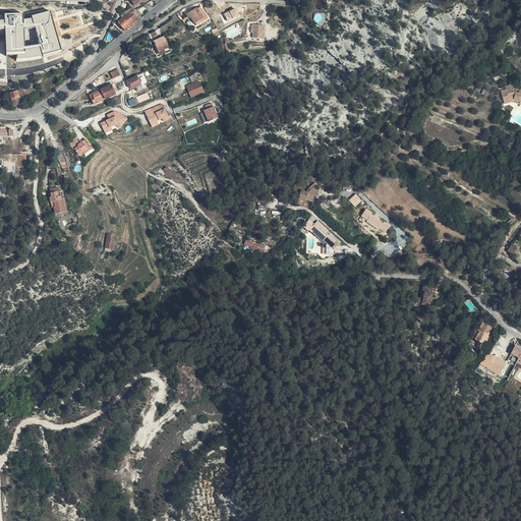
[(196,8),(187,14),(189,18),(190,17),(194,23),(194,22),(196,25),(208,18),(200,7),(196,9),(196,8)]
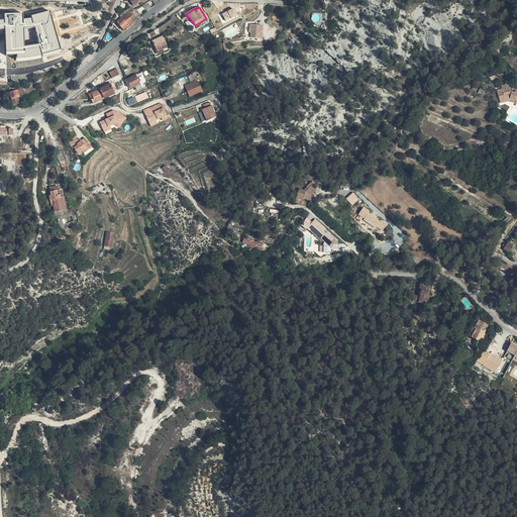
[(234,7),(222,13),(225,21),(238,15),(234,7)]
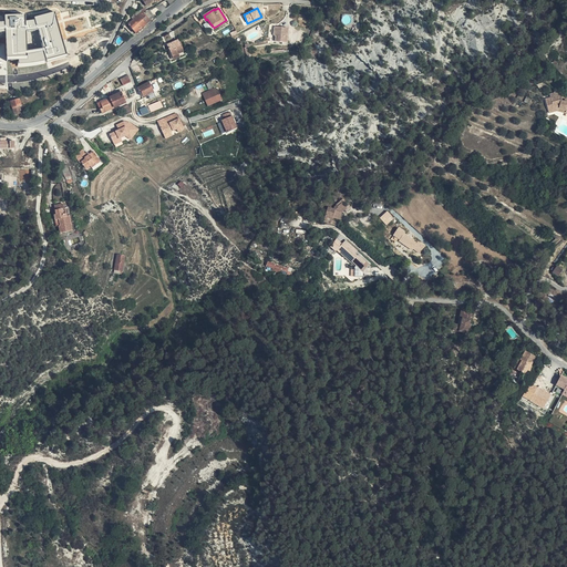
[(137,17),(145,24),(148,21),(142,13),(140,10),(135,14),(137,17)]
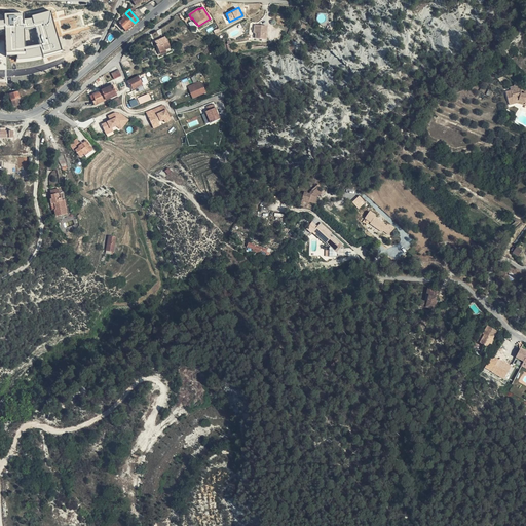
[(132,12),(138,20),(143,15),(139,9),(132,12)]
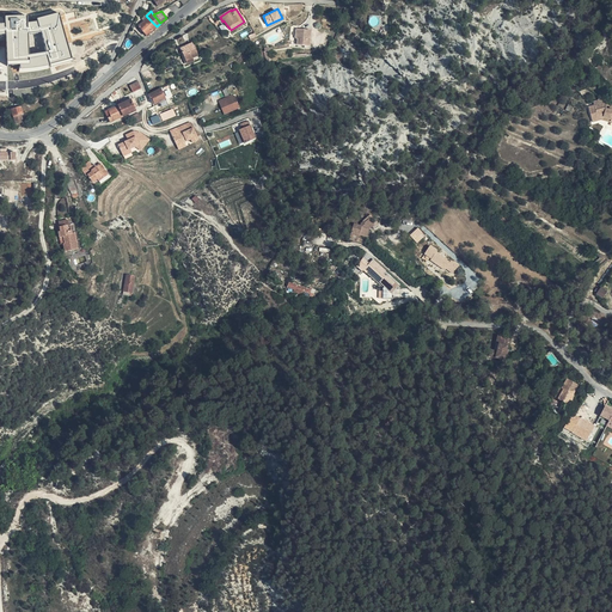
[(0,34),(6,34),(7,66),(18,65),(19,72),(49,68),(73,61),(59,12),(36,18),(37,20),(29,22),(28,14),(5,16),(6,22),(0,22),(0,34)]
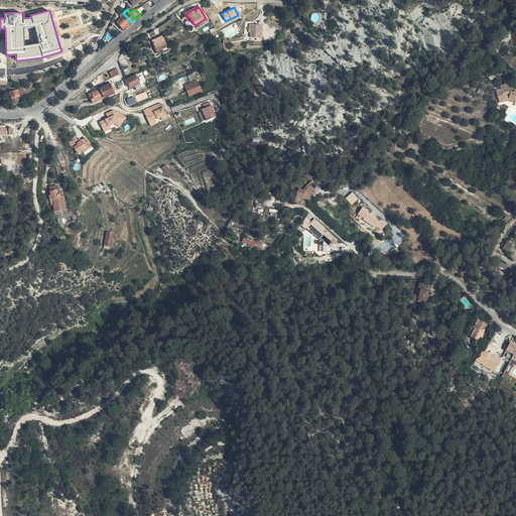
[(128,25),(132,22),(125,15),(123,17),(122,18),(125,22),(128,25)]
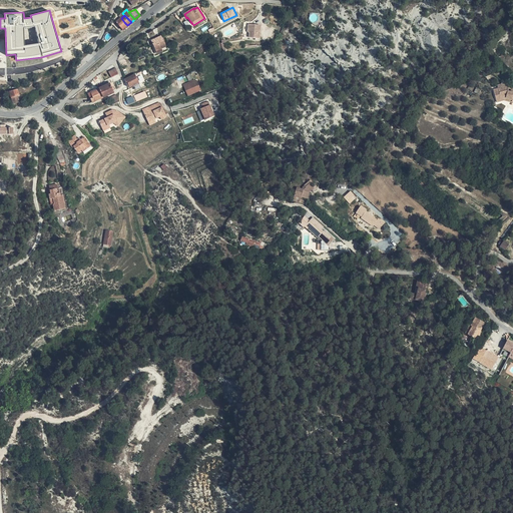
[(248,23),(245,23),(243,37),(259,39),(261,26),(248,24),(248,23)]
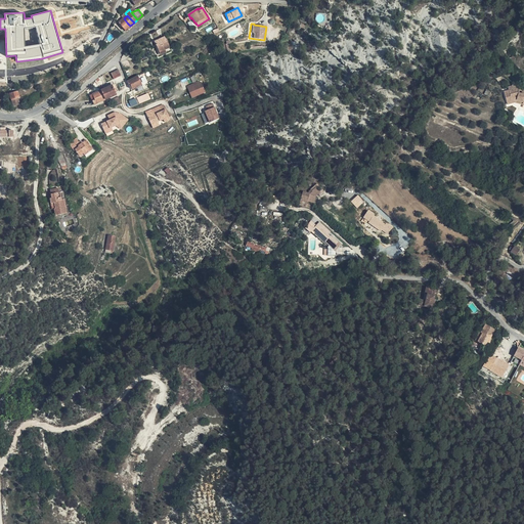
[(165,50),(169,48),(165,38),(155,42),(160,52),(165,50)]
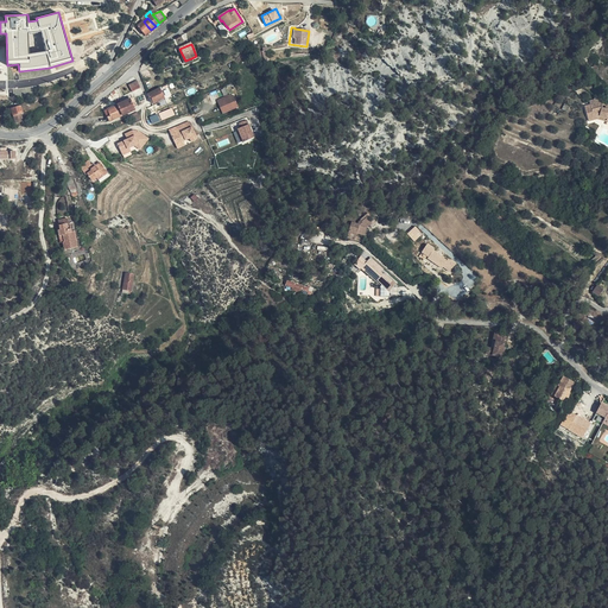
[(137,81),(130,86),(132,92),(140,88),(137,81)]
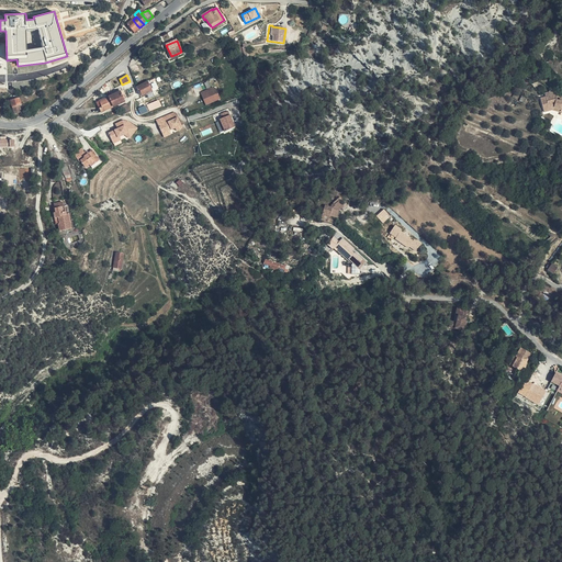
[(147,82),(136,87),(138,90),(139,90),(142,96),(152,91),(147,82)]
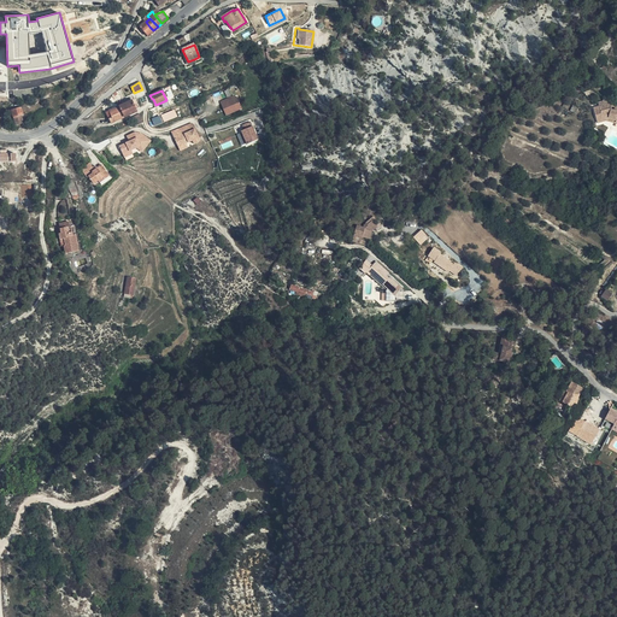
[(225,101),(225,100),(221,103),(227,116),(242,109),(236,98),(235,98),(225,101)]
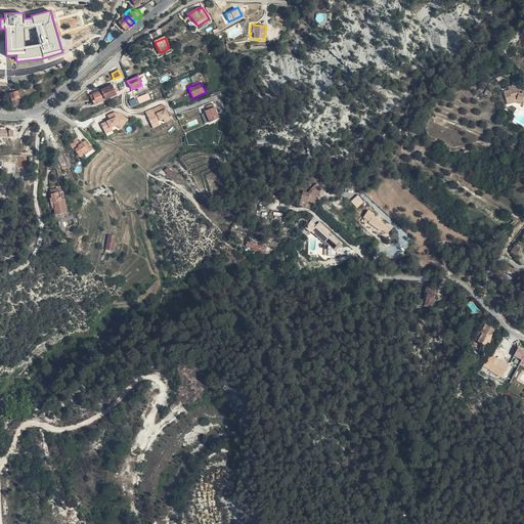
[(509,91),(505,92),(508,104),(516,102),(523,104),(523,91),(520,91),(518,85),(509,87),(509,91)]
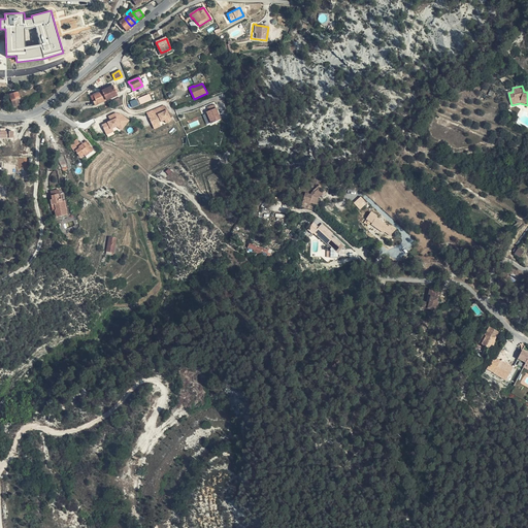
[(91,96),(95,105),(120,95),(118,91),(114,92),(112,87),(107,89),(102,91),(91,96)]
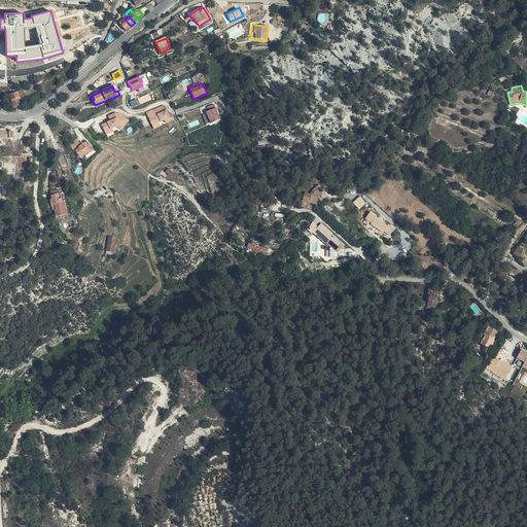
[(18,92),(9,95),(13,107),(20,105),(18,99),(20,98),(18,92)]
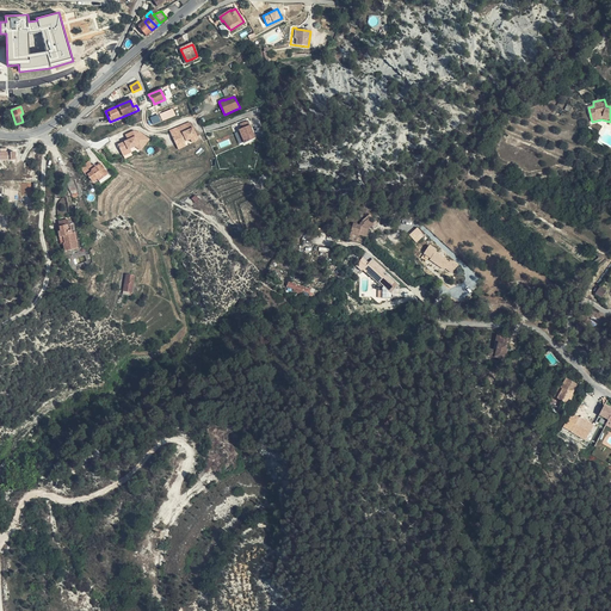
[(172,110),(158,116),(160,122),(174,116),(172,110)]
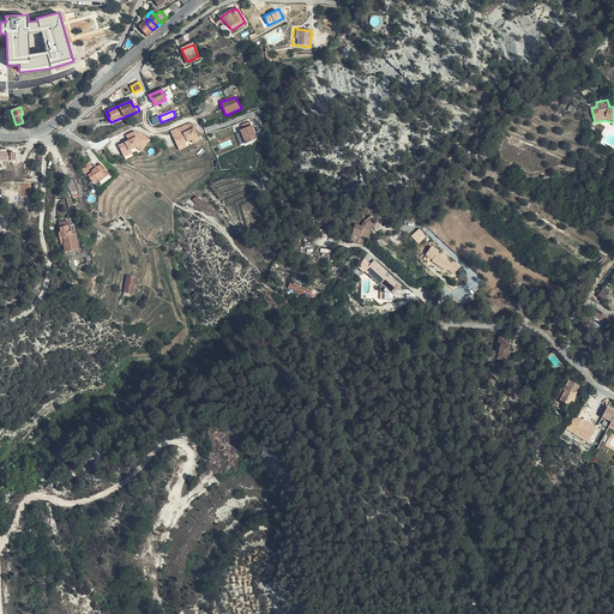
[(192,121),(170,131),(179,150),(187,146),(186,143),(192,140),(193,144),(200,140),(192,121)]
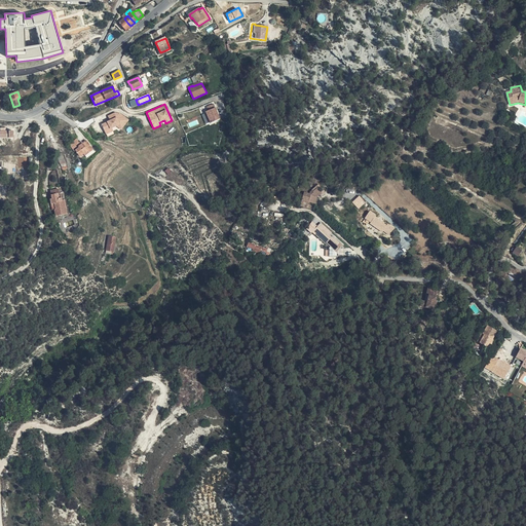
[(208,111),(205,111),(211,123),(220,118),(214,104),(207,107),(208,111)]
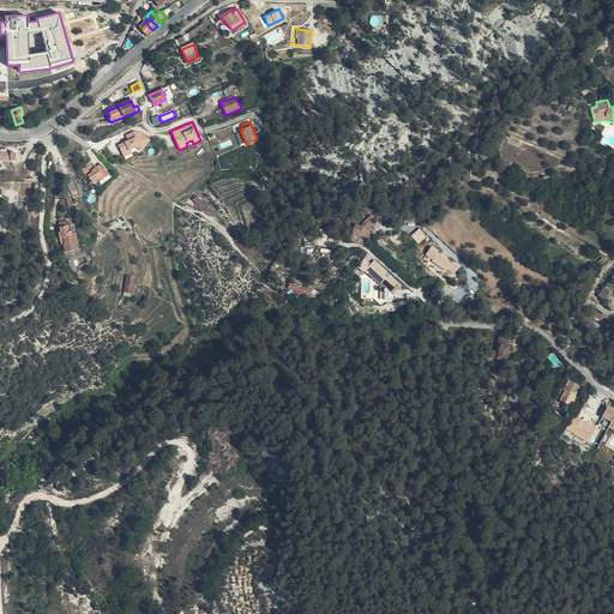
[(128,139),(119,144),(125,156),(133,152),(131,149),(137,146),(138,149),(150,144),(143,127),(127,134),(128,139)]
